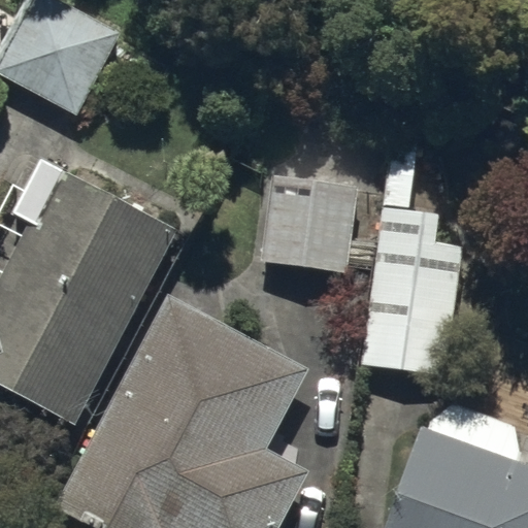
[(123,25),(72,0),(34,0),(0,68),(0,72),(78,112),(123,25)]
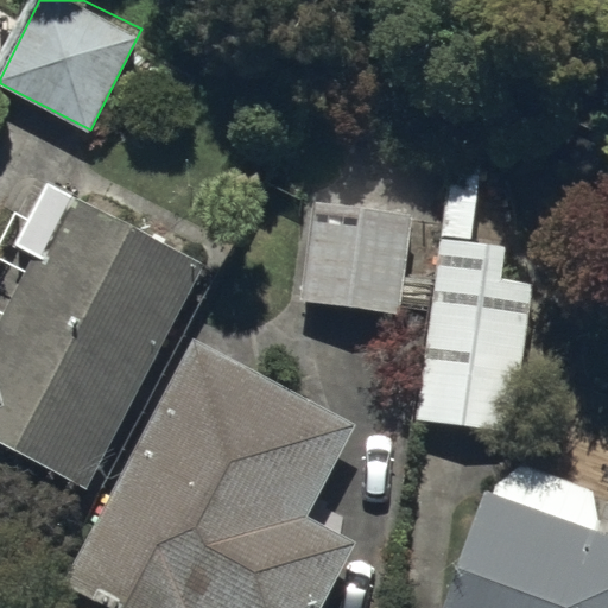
[(0,441),(89,488),(204,264),(48,183),(16,246),(33,255),(0,320),(0,441)]
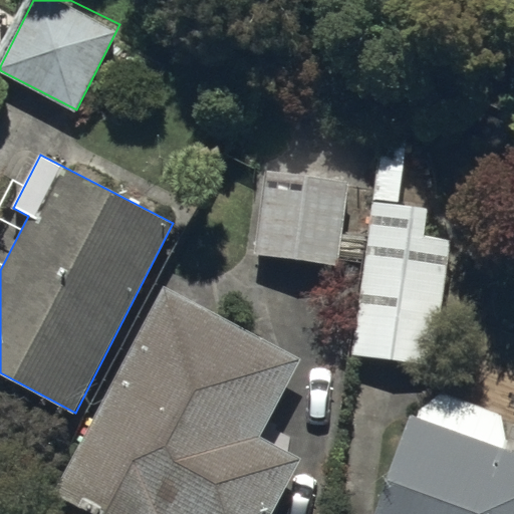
[(376,155),(370,200),(351,354),(436,364),(452,240),(424,236),(428,206),(401,203),(406,158),(376,155)]
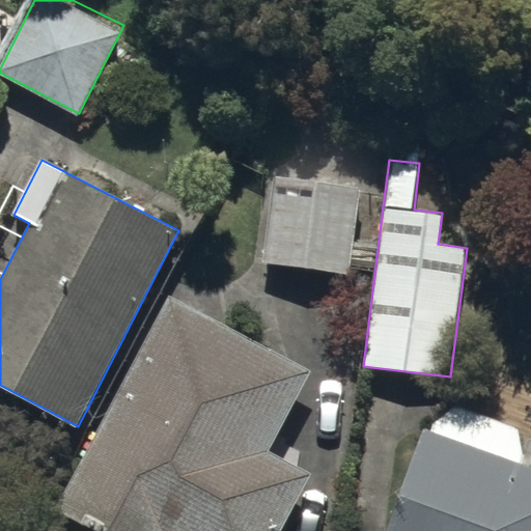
[(357,179),(271,173),(263,261),(350,269),(357,179)]
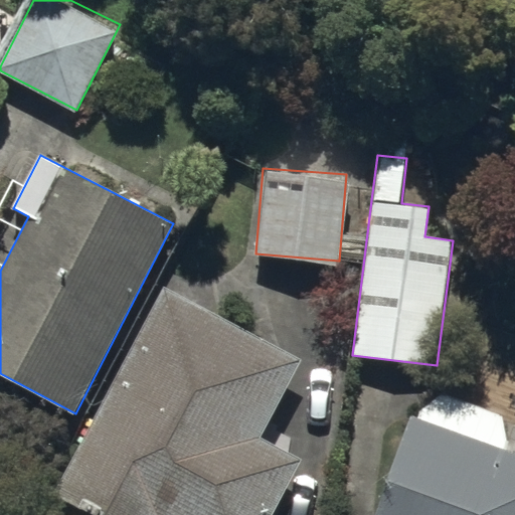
[(302,358),(166,287),(53,491),(97,514),(274,514),(305,459),(261,435),(302,358)]
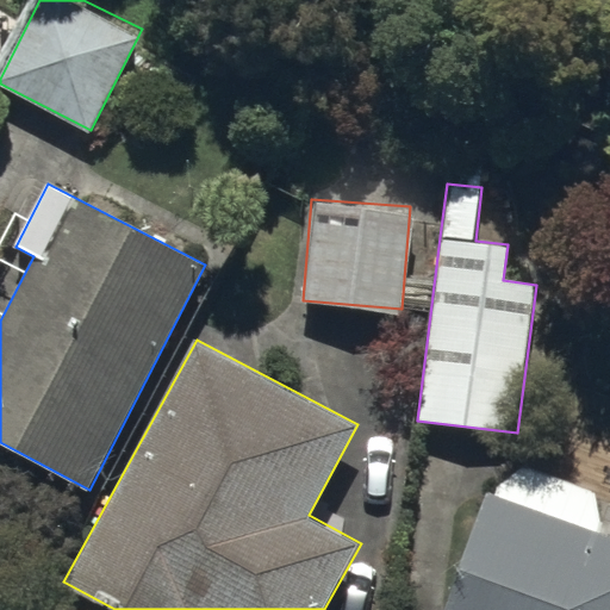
[(506,460),(495,497),(483,492),(442,609),(609,609),(609,535),(593,530),(605,495),(506,460)]
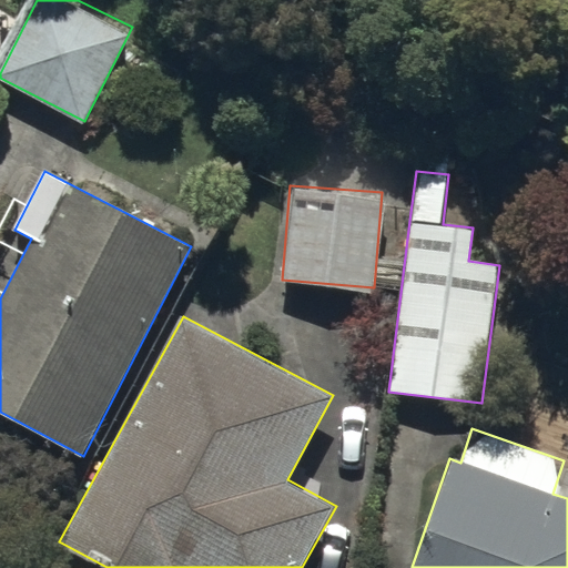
All buildings are outlined.
